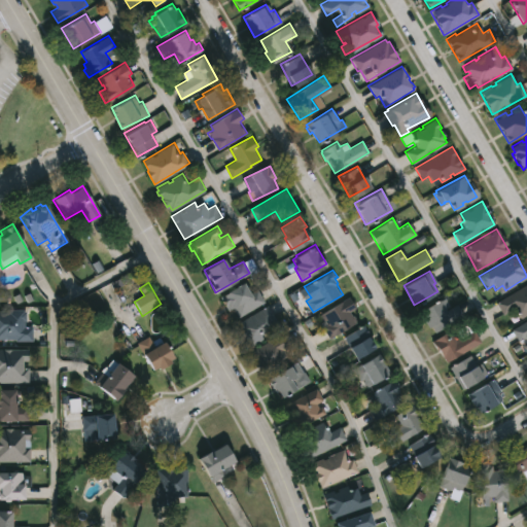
[(243,282),(249,293),(257,288),(265,301),(239,316),(233,305),(227,308),(221,299),(224,296),(222,293),(243,282)]
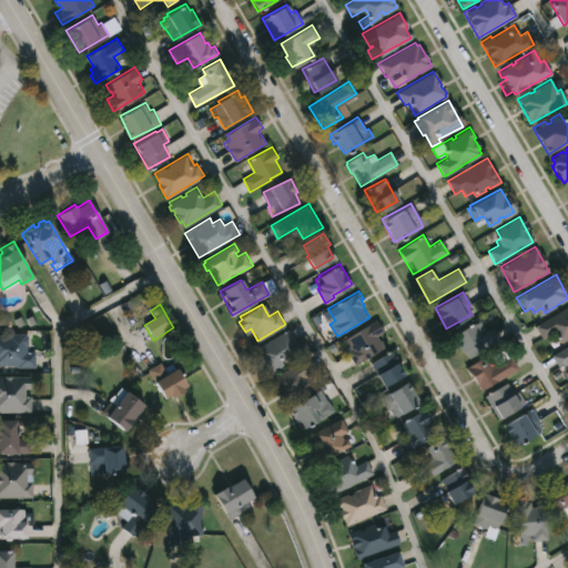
[(567,305),(567,337),(559,343),(553,332),(541,338),(535,326),(567,305)]
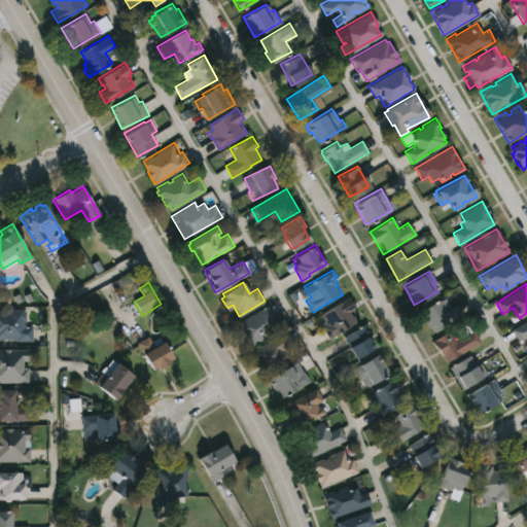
[(352,310),(358,321),(330,338),(323,326),(327,323),(321,313),(349,296),(356,307),(352,310)]
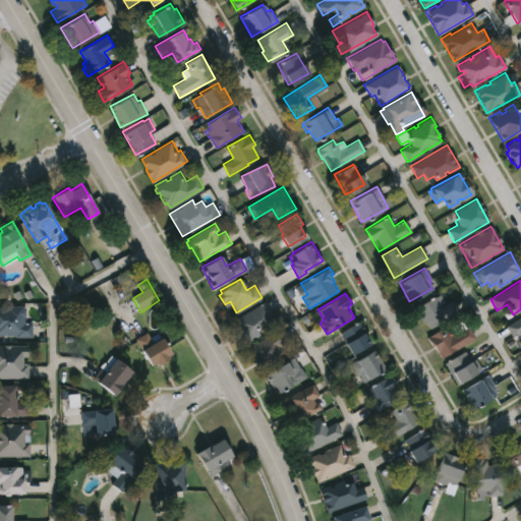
[(435,296),(441,306),(452,300),(457,309),(447,315),(448,317),(430,329),(426,323),(424,324),(415,307),(435,296)]
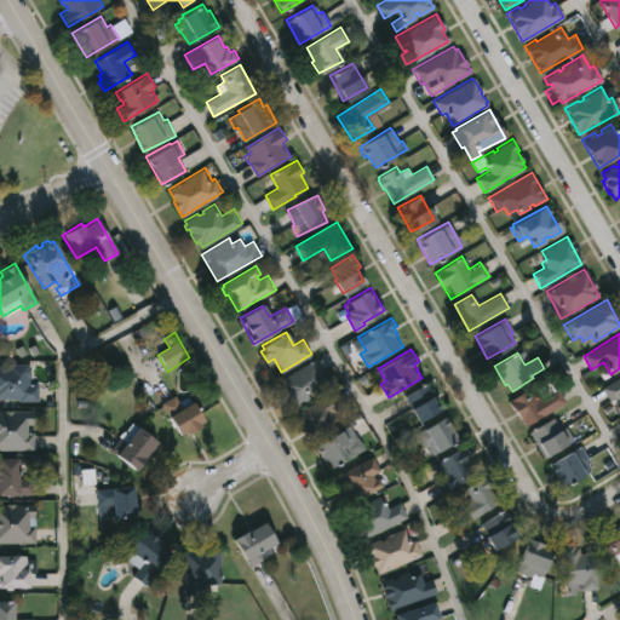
[(332,385),(291,409),(275,383),(315,359),(332,385)]
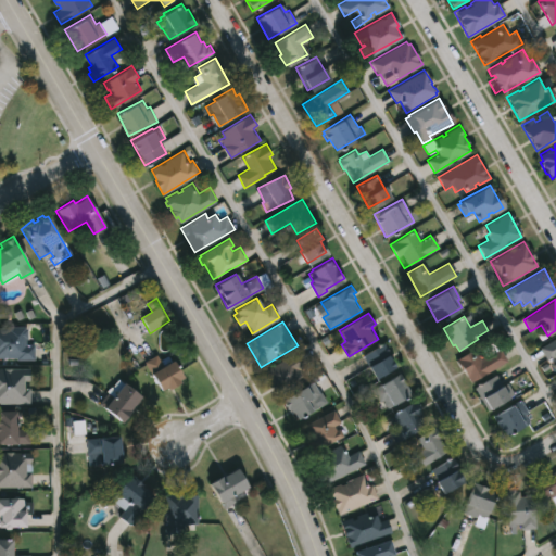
[(0,327),(25,326),(25,328),(26,328),(26,339),(24,339),(24,344),(33,344),(33,361),(0,359),(0,327)]
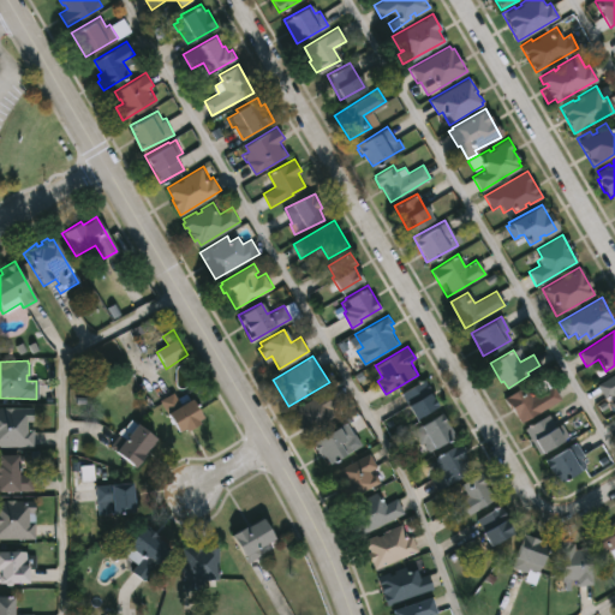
[(614,401),(611,395),(605,399),(597,384),(614,374),(614,401)]
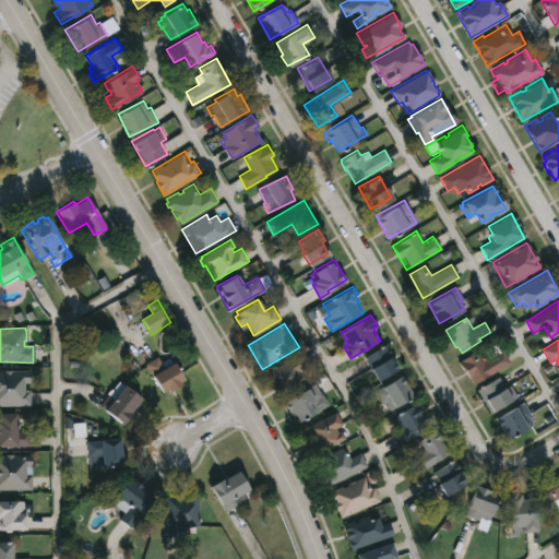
[(397,368),(377,379),(366,356),(388,344),(393,355),(391,356),(397,368)]
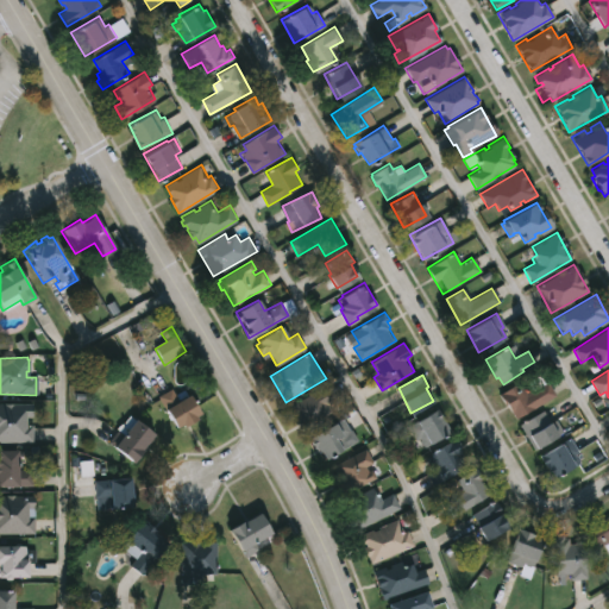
[(333,409),(308,425),(301,414),(295,418),(288,407),(328,382),(338,396),(328,402),(333,409)]
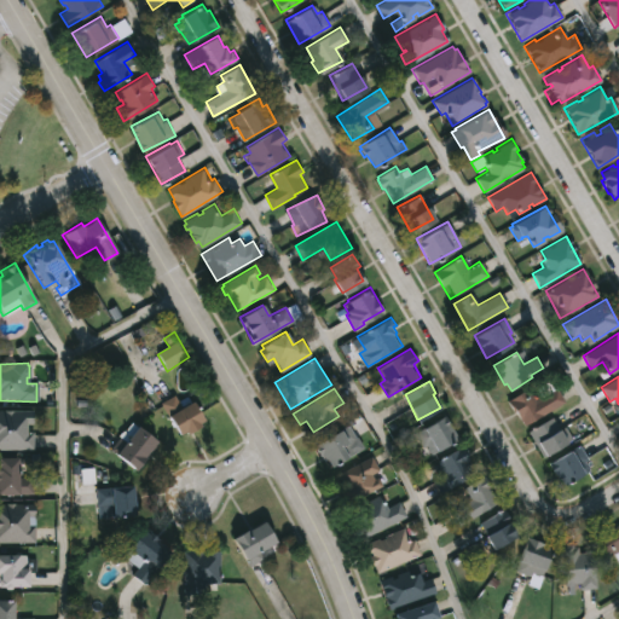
[(556,388),(565,401),(524,424),(509,399),(527,388),(533,400),(556,388)]
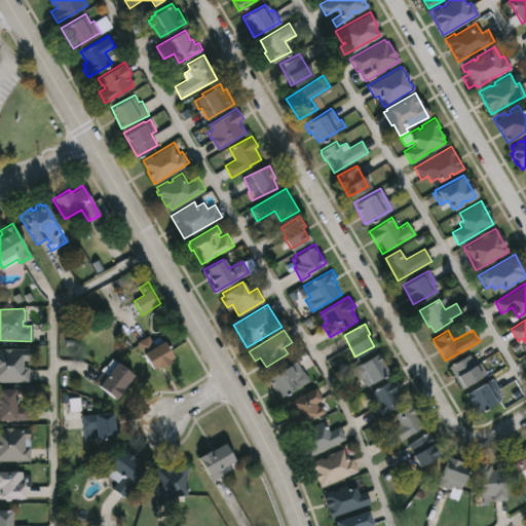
[(151,336),(155,341),(162,336),(175,357),(171,360),(173,362),(161,369),(160,366),(155,370),(145,353),(146,352),(140,343),(151,336)]
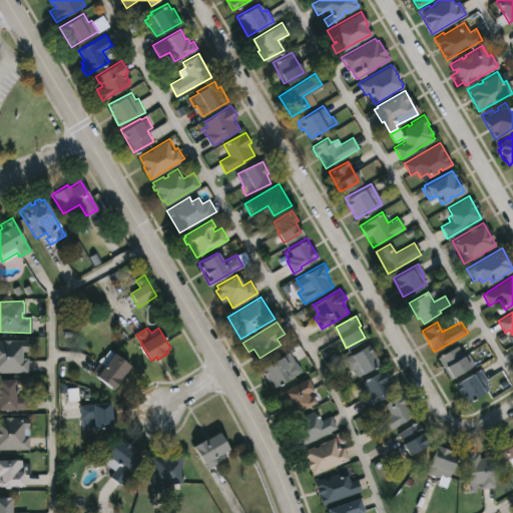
[(0,340),(10,340),(26,341),(26,350),(20,350),(20,358),(26,358),(26,372),(0,372),(0,340)]
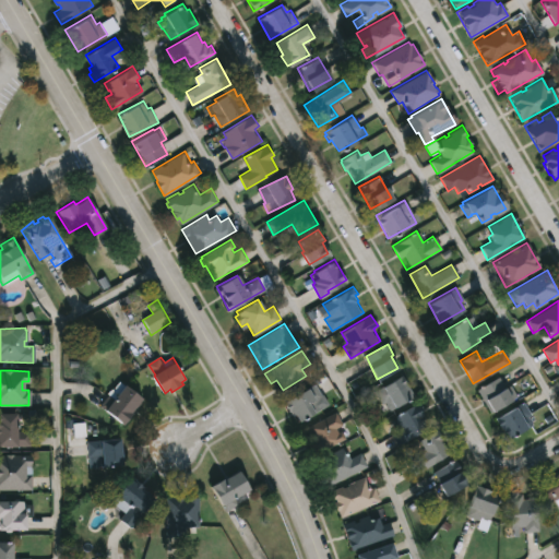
[(414,394),(387,411),(376,390),(403,375),(414,394)]
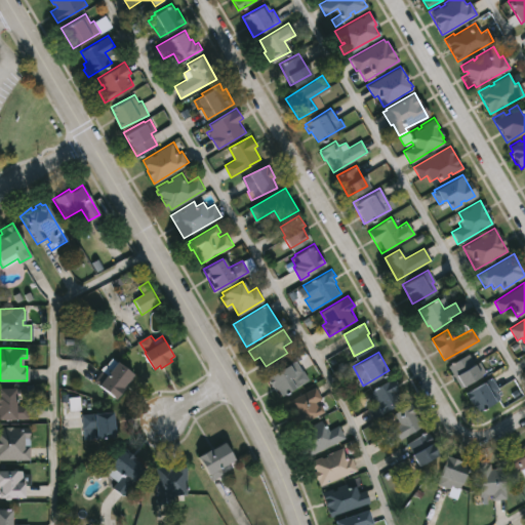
[(468,354),(474,364),(479,362),(483,369),(489,366),(492,372),(487,375),(485,372),(459,387),(447,366),(468,354)]
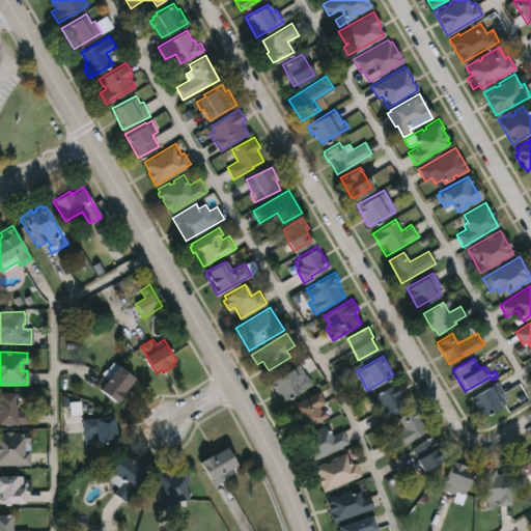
[(134,380),(128,387),(126,386),(113,402),(95,389),(96,388),(93,386),(110,361),(134,380)]
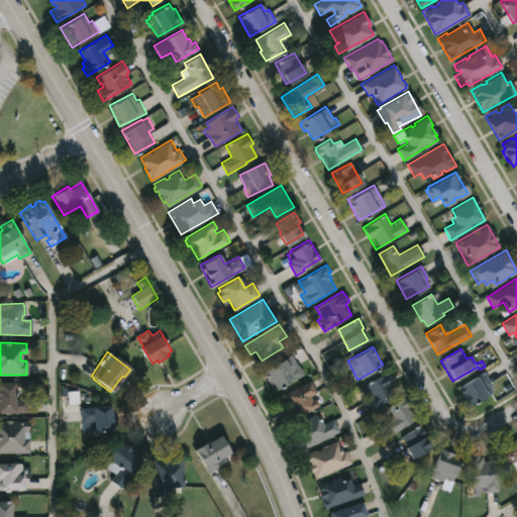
[(298,377),(278,388),(274,382),(271,383),(263,370),(292,353),(298,366),(294,369),(298,377)]
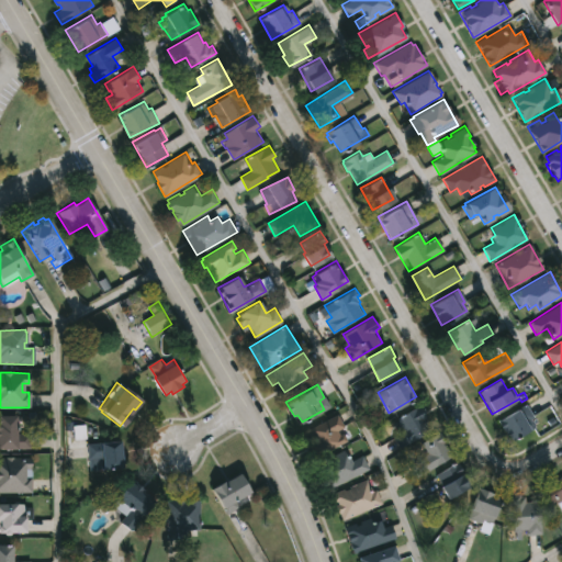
[(433,429),(401,448),(393,436),(405,429),(398,417),(423,403),(428,411),(425,413),(427,417),(426,418),(433,429)]
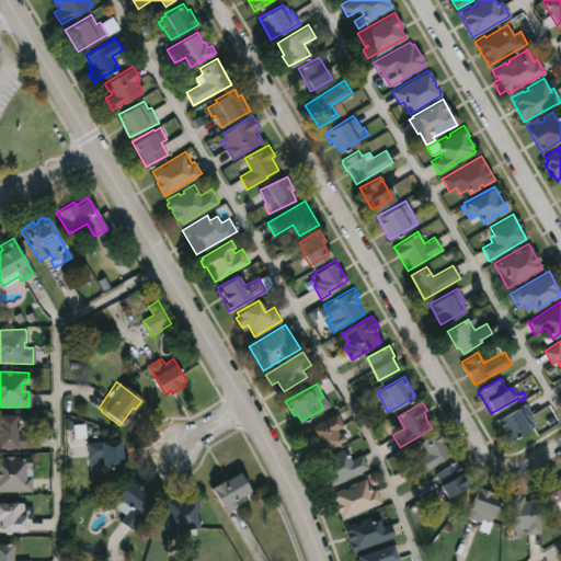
[(534,426),(511,439),(497,420),(525,403),(533,416),(529,418),(534,426)]
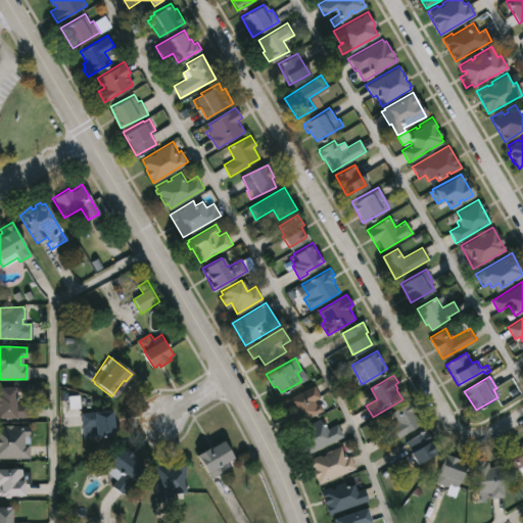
[(315,384),(321,395),(331,389),(338,402),(327,409),(321,397),(315,400),(317,403),(320,402),(323,409),(294,425),(288,413),(293,410),(291,405),(289,406),(287,401),(288,400),(288,398),(315,384)]
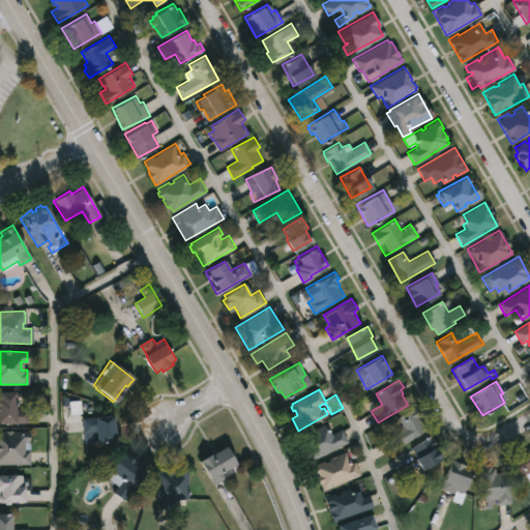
[(0,391),(11,392),(11,409),(27,409),(27,423),(0,423),(0,391)]
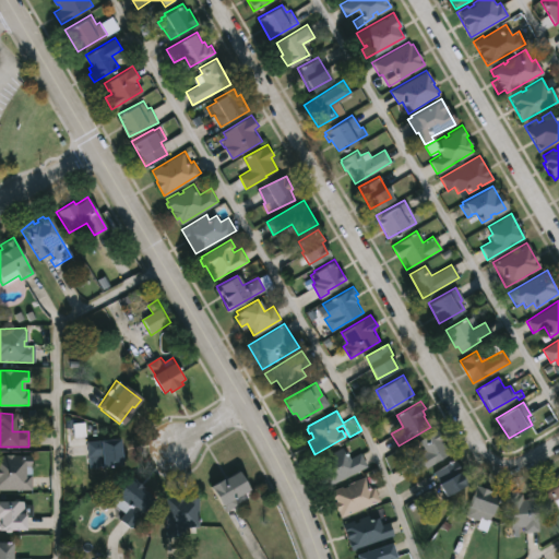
[(449,454),(414,475),(406,462),(425,452),(417,440),(437,429),(449,454)]
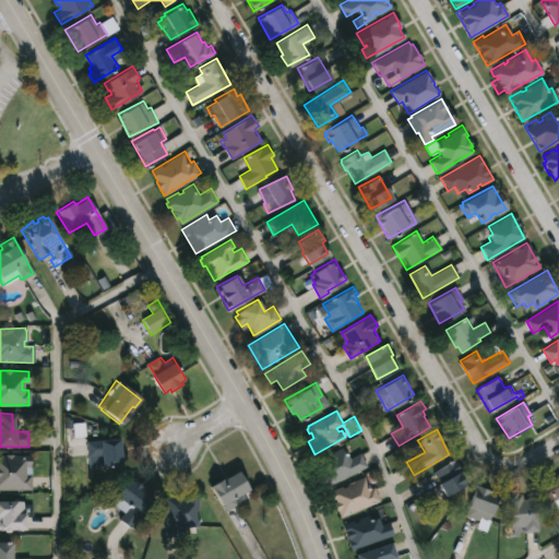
[(117,439),(119,465),(88,467),(85,441),(117,439)]
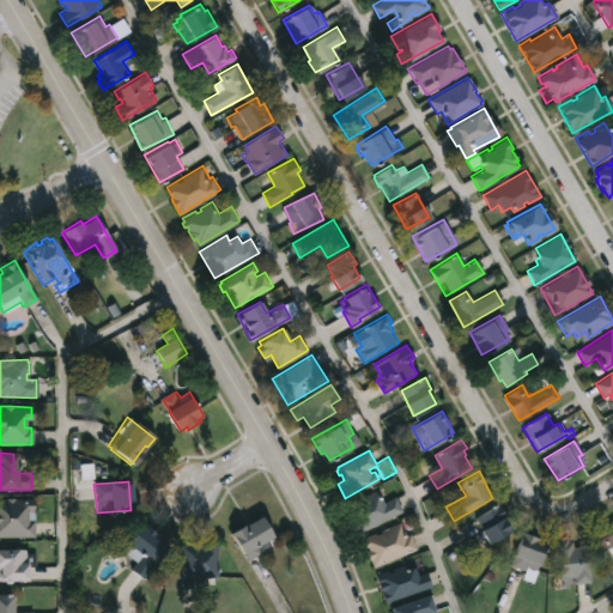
[(378,490),(384,502),(396,496),(404,510),(358,533),(346,507),(378,490)]
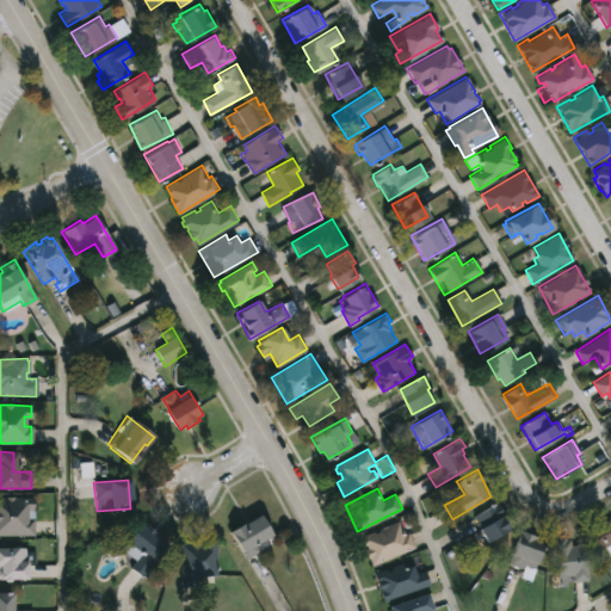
[(0,498),(34,498),(34,535),(0,535),(0,498)]
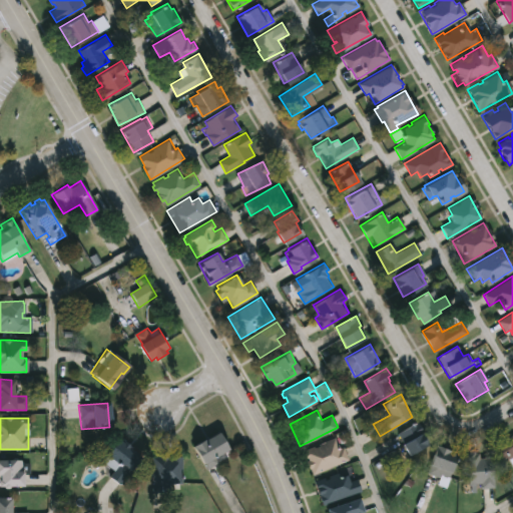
[(425,444),(406,456),(400,445),(403,443),(397,433),(416,422),(422,431),(419,433),(425,444)]
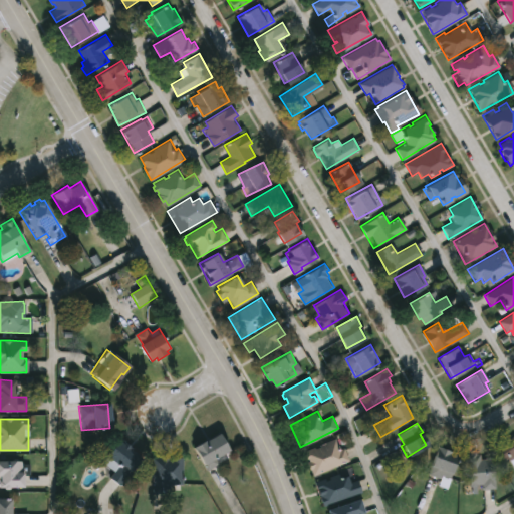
[(218,464),(206,471),(202,464),(200,465),(190,448),(216,433),(226,451),(214,458),(218,464)]
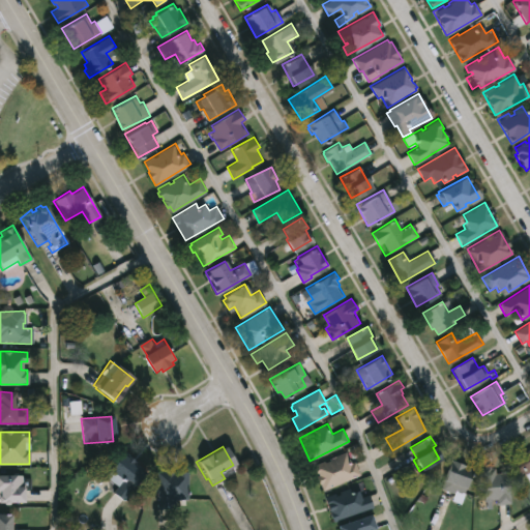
[(529,448),(529,482),(524,473),(520,476),(509,459),(519,453),(520,455),(529,448)]
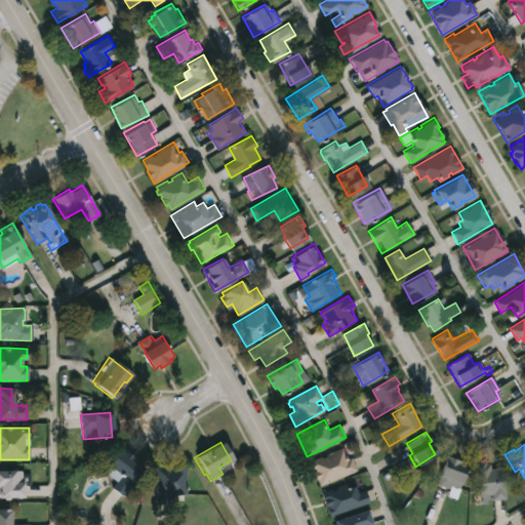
[(121,446),(135,456),(132,460),(140,468),(121,496),(111,489),(115,482),(102,473),(107,467),(105,466),(116,448),(119,450),(121,446)]
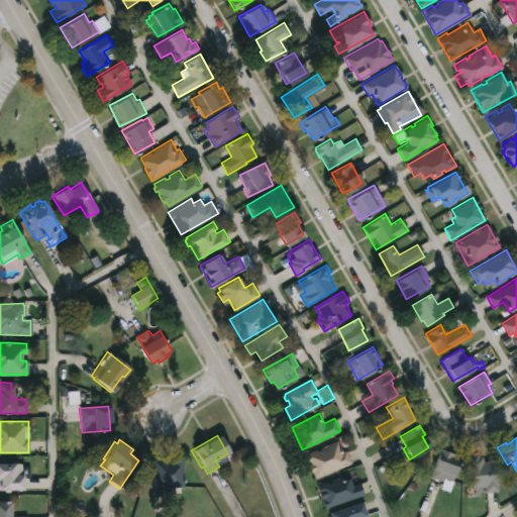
[(339,440),(343,451),(347,450),(352,462),(316,478),(314,471),(312,472),(309,464),(311,463),(307,453),(339,440)]
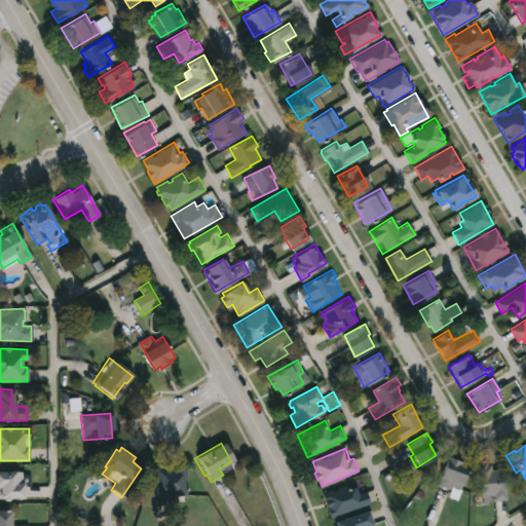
[(460,490),(456,500),(447,497),(450,489),(438,485),(447,456),(462,461),(462,463),(466,465),(459,484),(461,484),(459,490),(460,490)]
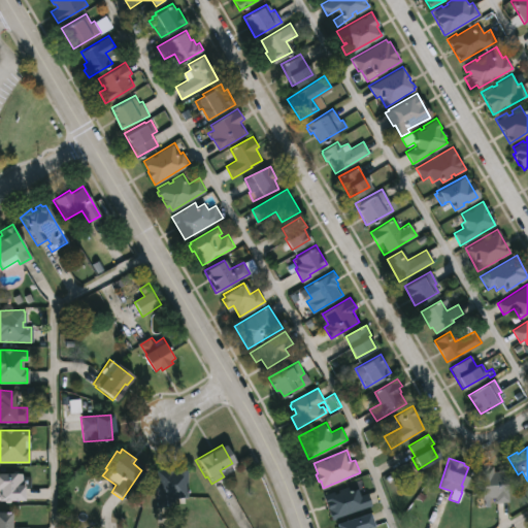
[(489,464),(489,466),(493,466),(494,470),(505,469),(507,501),(495,502),(495,497),(490,498),(490,503),(483,503),(480,465),(489,464)]
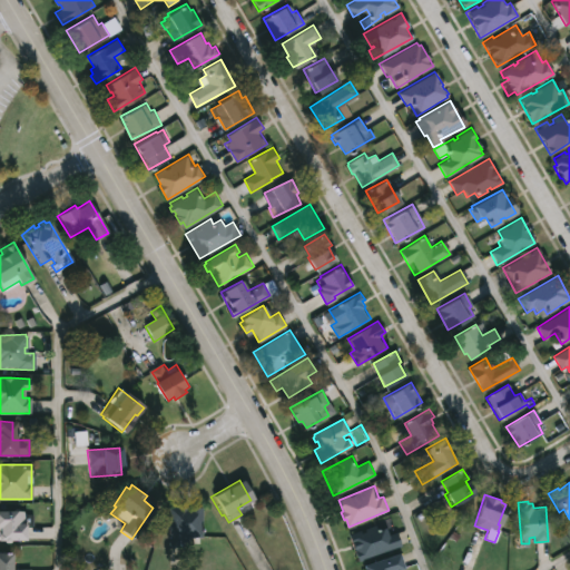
[(187,505),(187,509),(202,508),(200,543),(194,543),(194,538),(187,538),(187,542),(182,542),(182,548),(167,548),(168,507),(187,505)]
